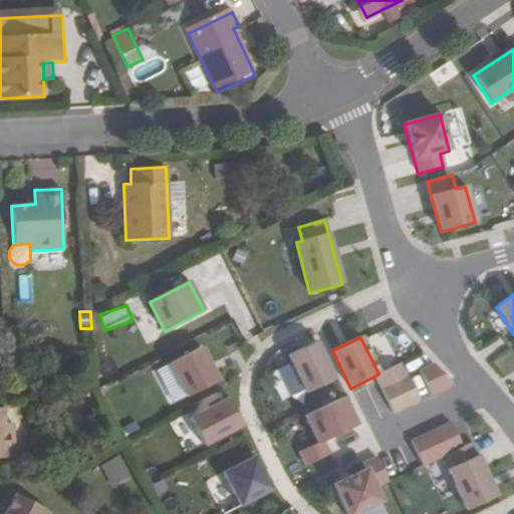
[(305,394),(334,379),(316,342),(287,356),(305,394)]
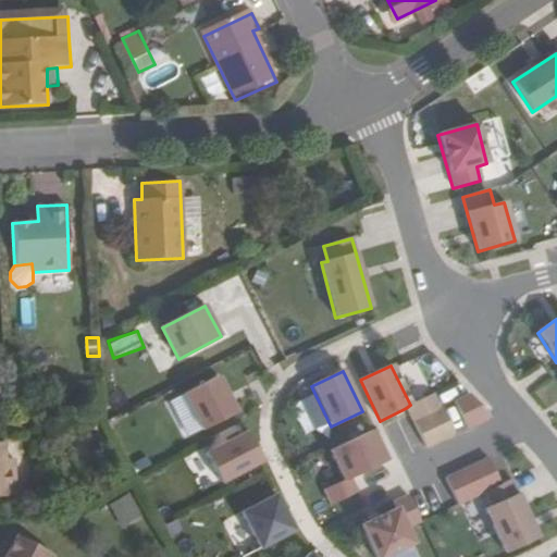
[(201,430),(236,412),(218,376),(183,394),(201,430)]
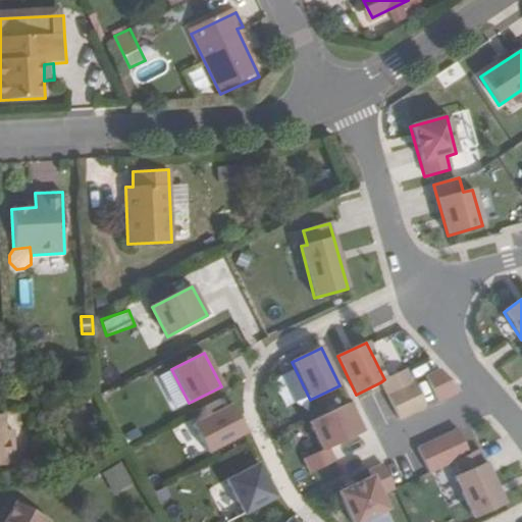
[(384,379),(380,382),(386,396),(400,389),(411,384),(404,370),(384,379)]
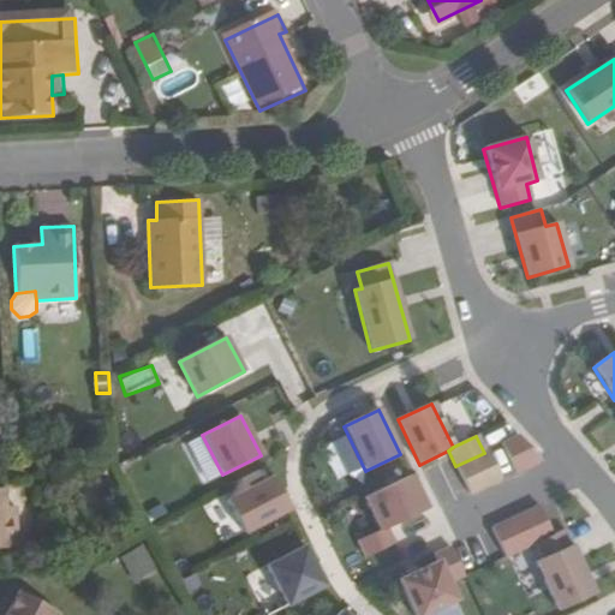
[(471,459),(485,488),(501,479),(488,451),(484,453),(471,459)]
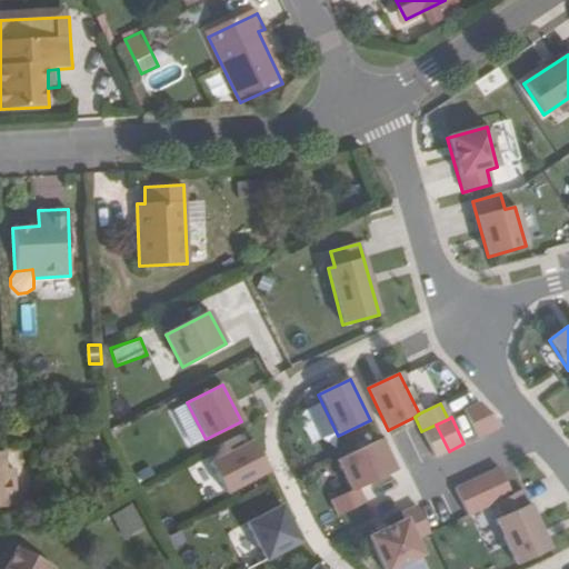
[(449,451),(436,425),(421,431),(435,458),(449,451)]
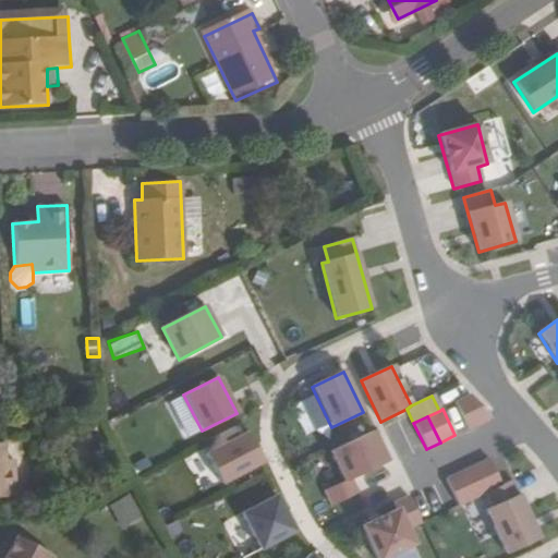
[(263,461),(247,432),(209,452),(223,481),(263,461)]
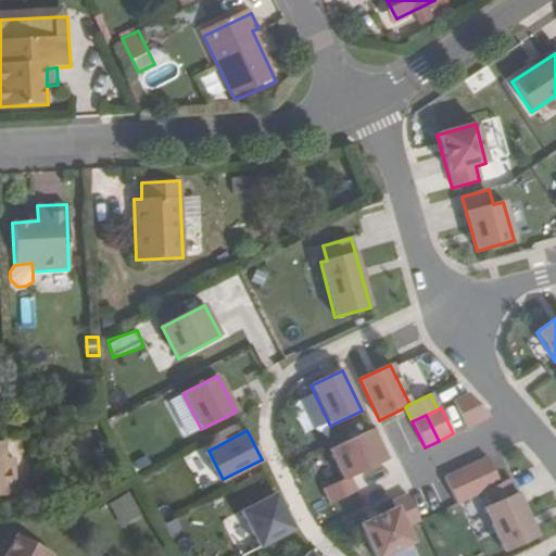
[(329,451),(343,480),(349,478),(386,460),(371,430),(329,451)]
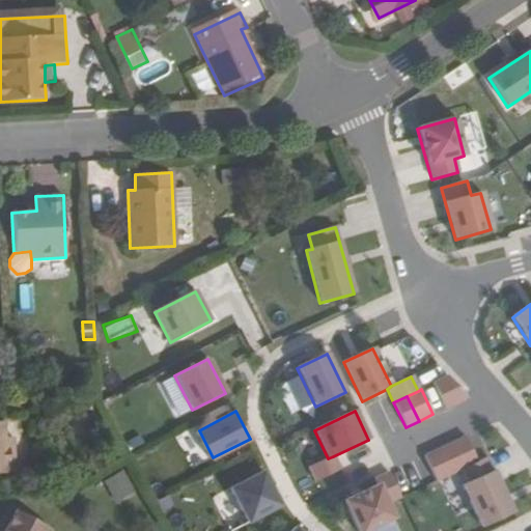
[(0,472),(16,472),(14,437),(6,438),(4,420),(0,420),(0,472)]
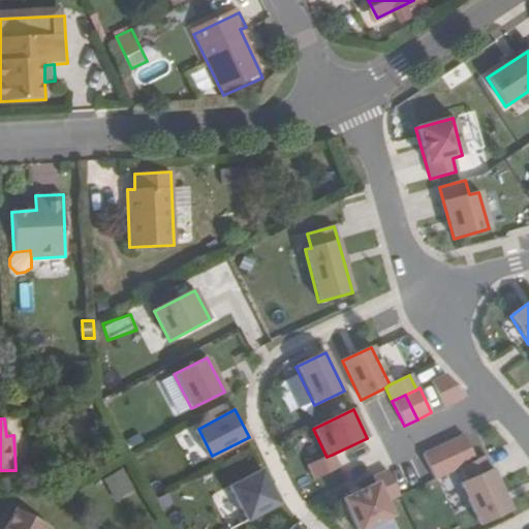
[(463,436),(449,442),(461,467),(474,461),(463,436)]
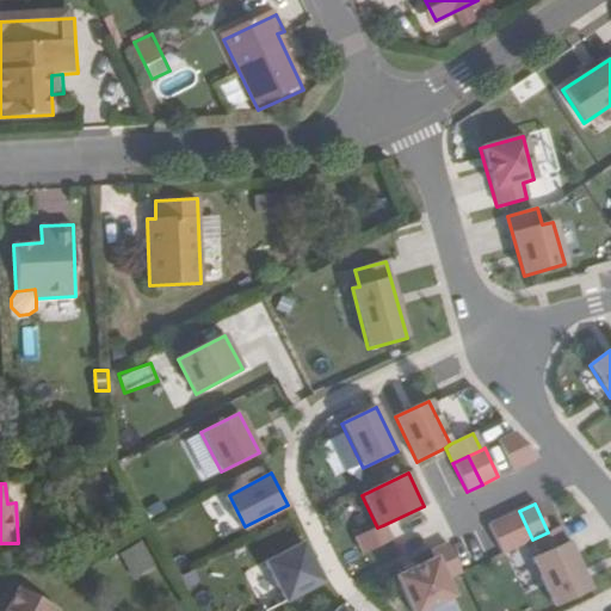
[(519,511),(504,518),(517,547),(532,539),(519,511)]
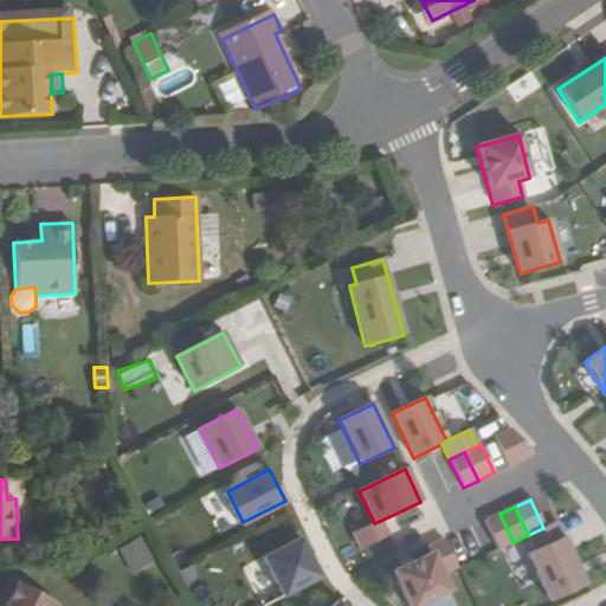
[(497,549),(513,542),(500,514),(484,521),(497,549)]
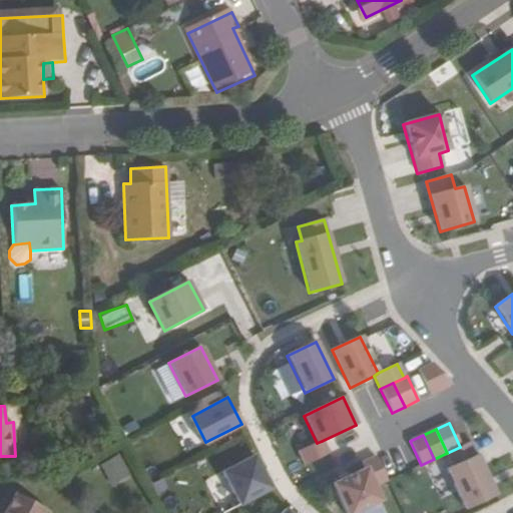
[(328,454),(322,441),(317,443),(298,452),(304,465),(328,454)]
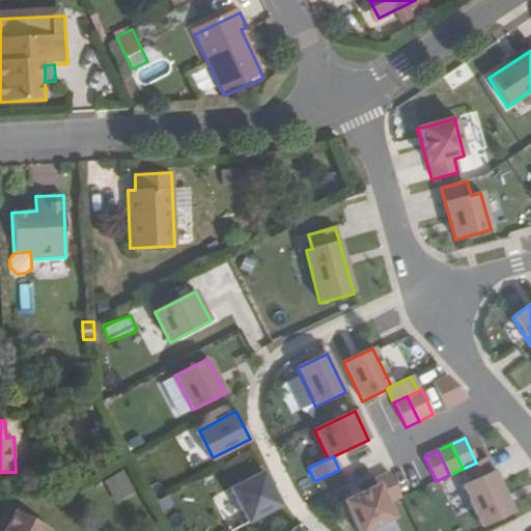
[(487,458),(476,463),(463,469),(469,481),(463,484),(482,527),(512,513),(487,458)]
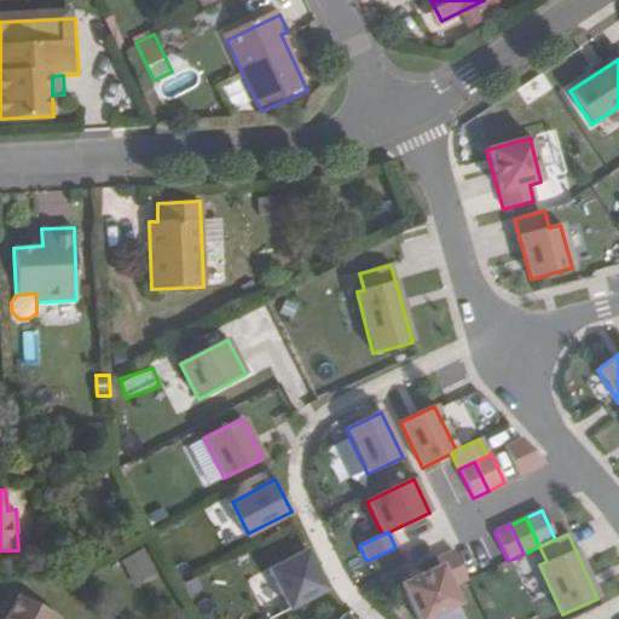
[(125,556),(134,584),(158,576),(149,548),(125,556)]
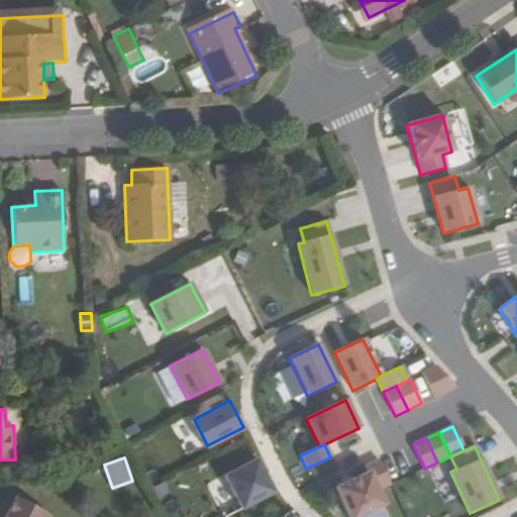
[(240,509),(273,492),(255,459),(223,476),(240,509)]
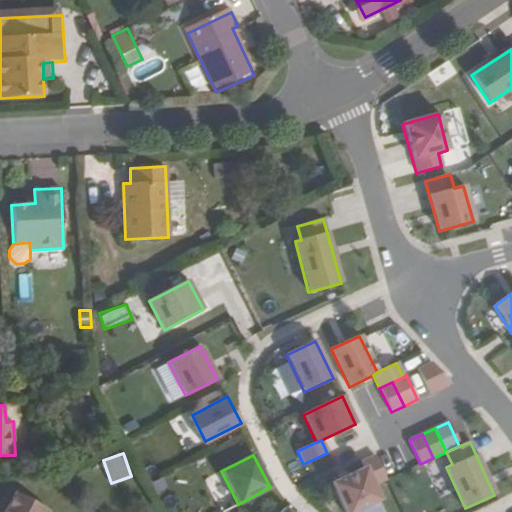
[(331,484),(345,511),(353,511),(379,500),(372,486),(385,480),(374,456),(361,462),(364,468),(331,484)]
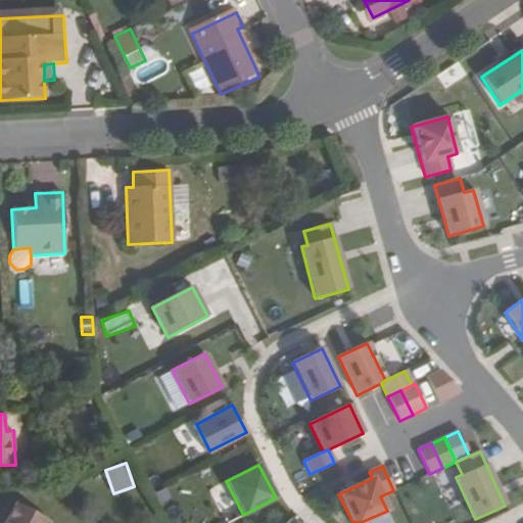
[(42,522),(11,506),(3,520),(1,522),(42,522)]
